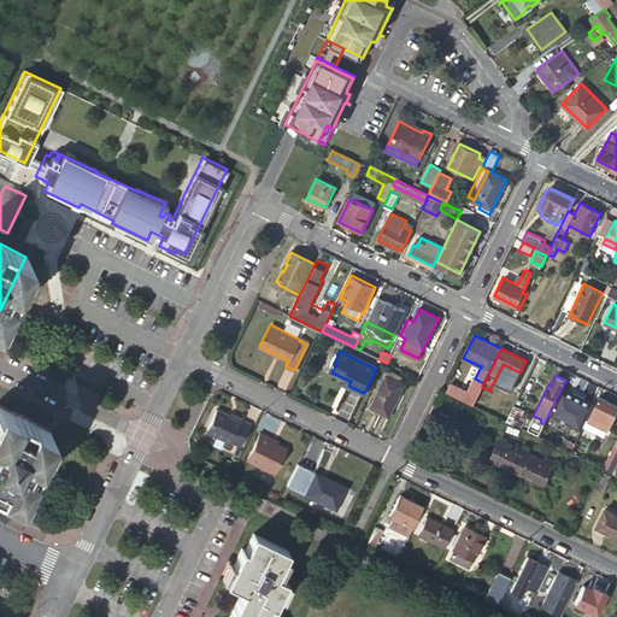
[(388,417),(404,386),(388,377),(371,410),(388,417)]
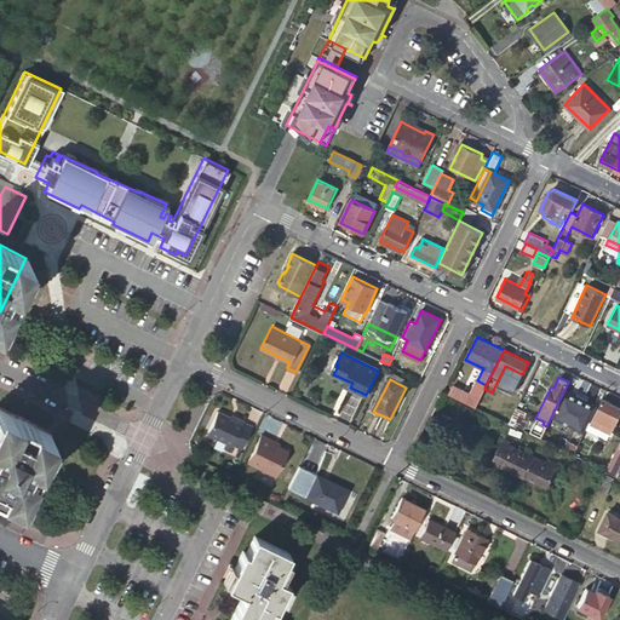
[(540,438),(573,454),(586,429),(592,417),(592,415),(583,411),(570,432),(564,430),(572,414),(567,412),(579,388),(568,383),(546,426),(540,438)]
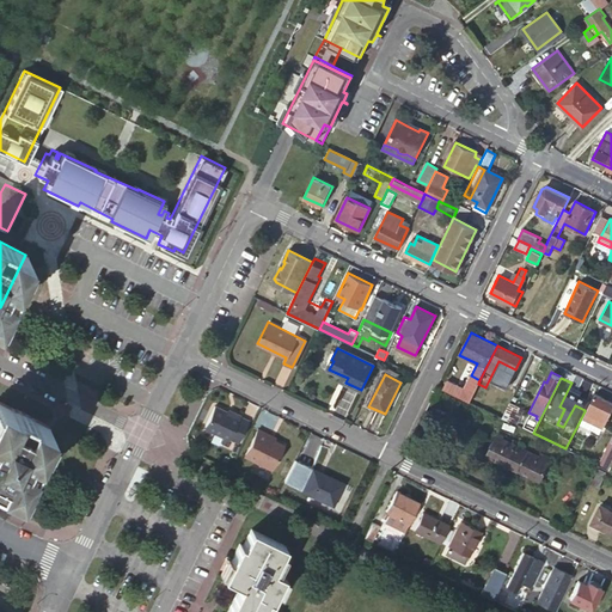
[(447,380),(444,389),(469,402),(473,393),(447,380)]
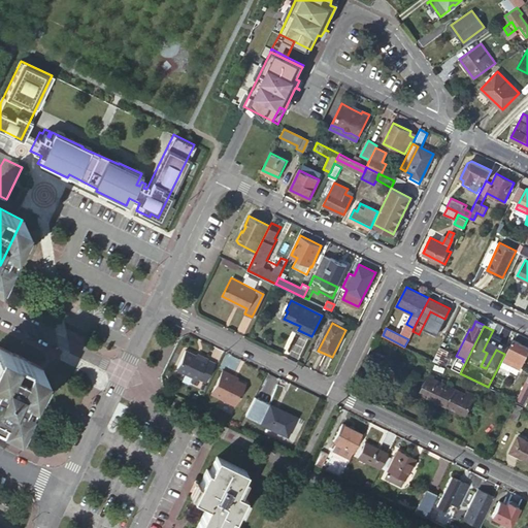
[(439,344),(426,338),(420,352),(433,358),(439,344)]
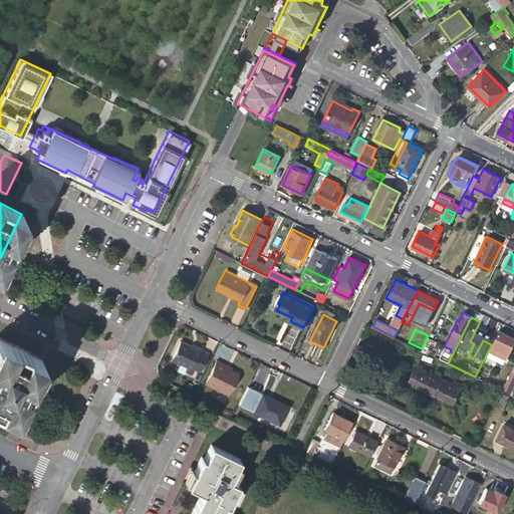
[(491,345),(486,355),(503,364),(513,341),(513,336),(500,330),(492,345),(491,345)]
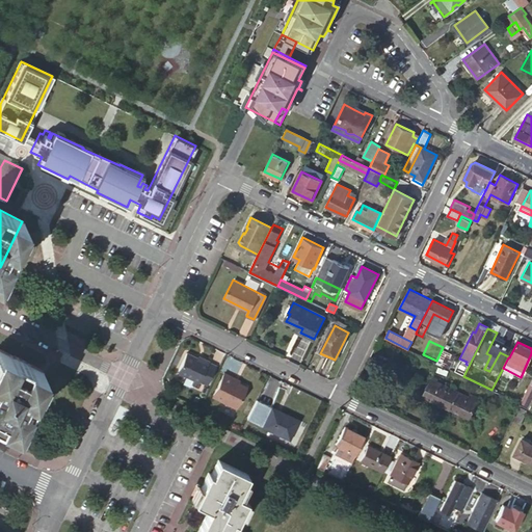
[(0,423),(12,429),(42,370),(0,349),(0,423)]
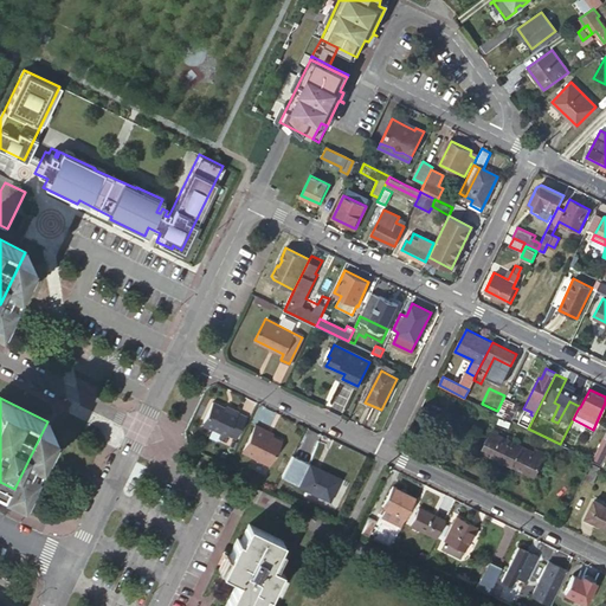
[(504,399),(497,413),(511,420),(520,406),(504,399)]
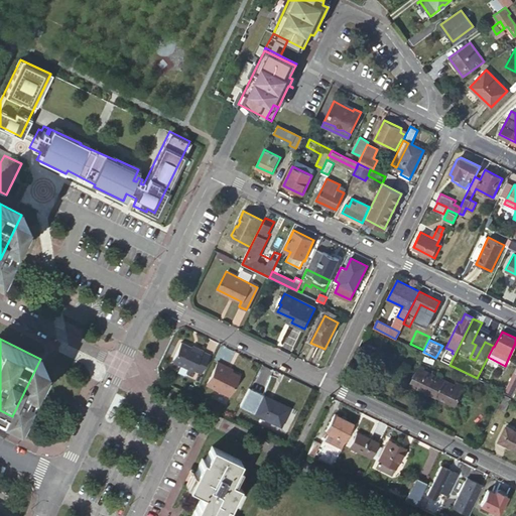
[(191,347),(180,341),(172,358),(172,360),(191,370),(192,369),(200,373),(210,355),(203,351),(203,350),(196,346),(195,348),(191,347)]
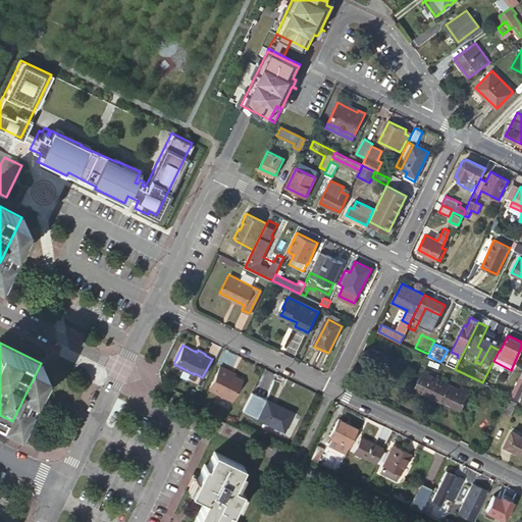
[(228,370),(220,366),(208,388),(230,401),(242,380),(232,375),(227,373),(228,370)]
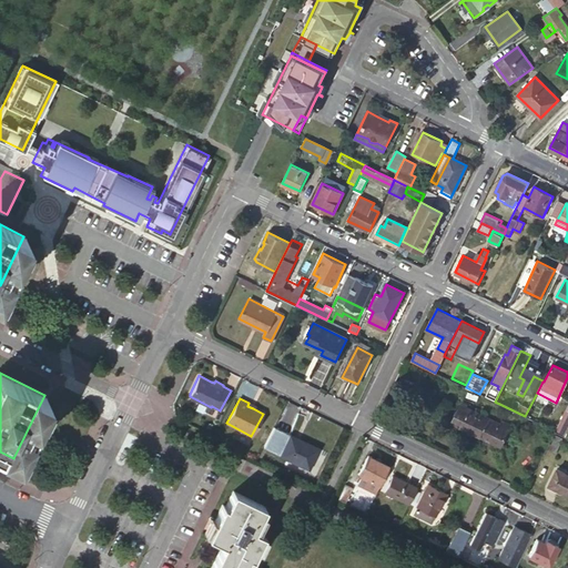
[(452,423),(478,436),(488,417),(460,404),(452,423)]
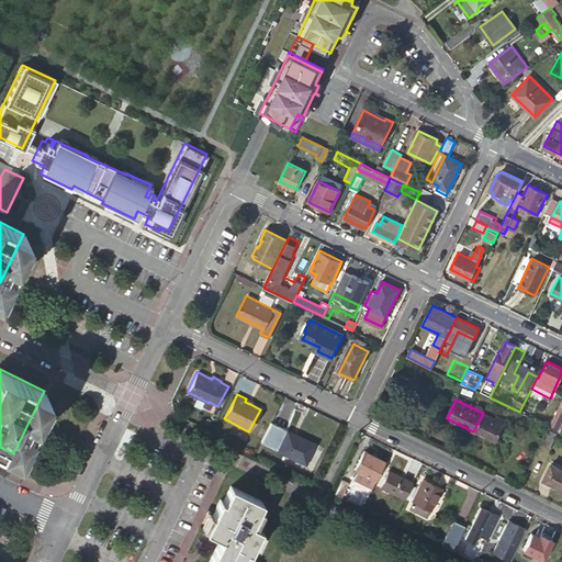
[(561,407),(559,406),(549,427),(559,431),(561,425),(561,407)]
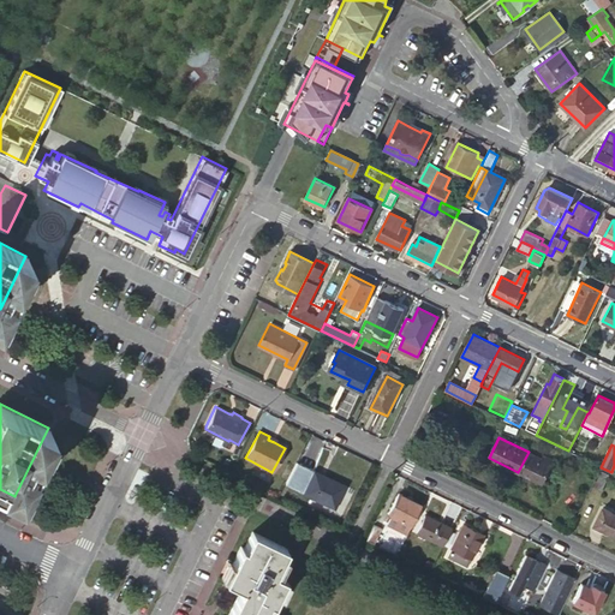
[(529,452),(518,472),(541,483),(554,457),(541,449),(537,457),(529,452)]
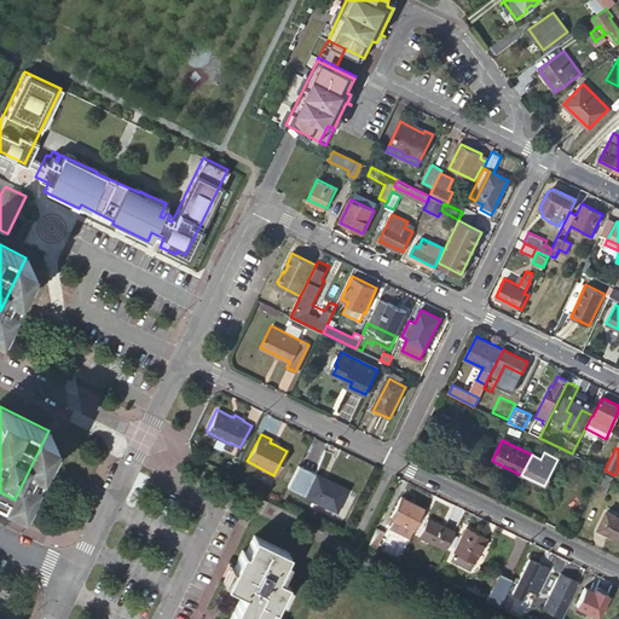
[(613,476),(606,473),(599,489),(606,492),(613,476)]
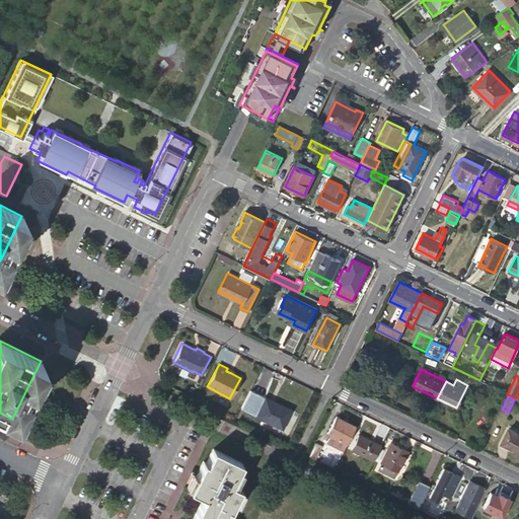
[(247,397),(241,409),(254,416),(261,404),(247,397)]
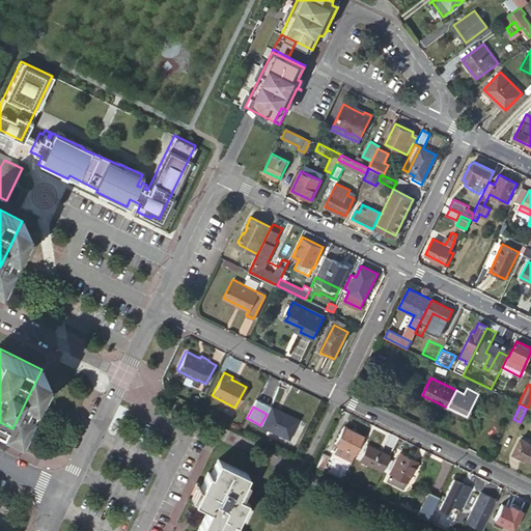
[(270,407),(267,414),(260,425),(287,439),(297,420),(270,407)]
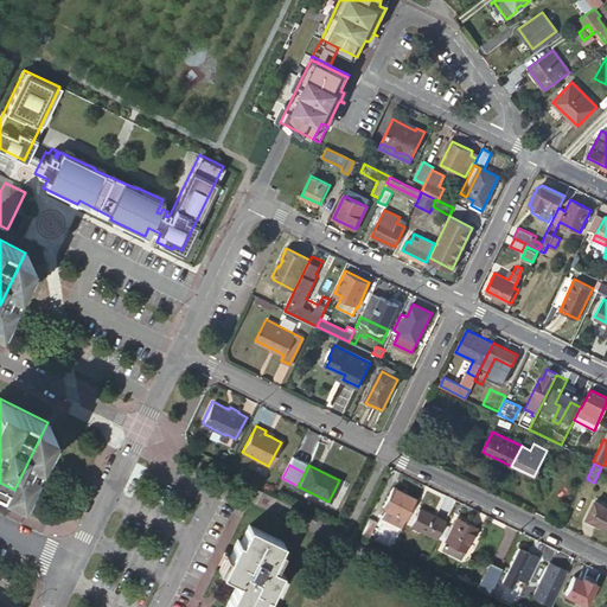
[(406,519),(415,498),(393,487),(382,508),(385,510),(382,518),(400,526),(404,518),(406,519)]
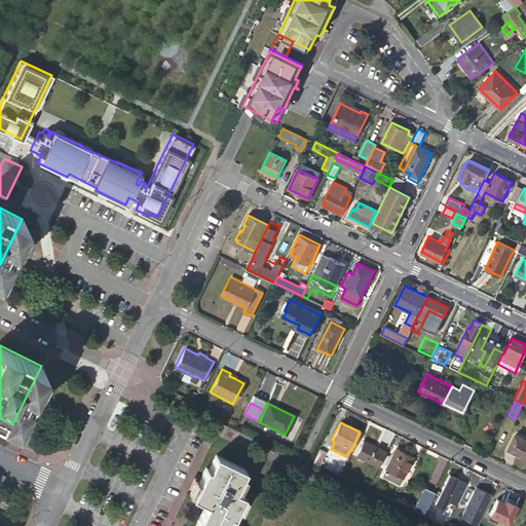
[(525,457),(525,439),(516,434),(509,449),(525,457)]
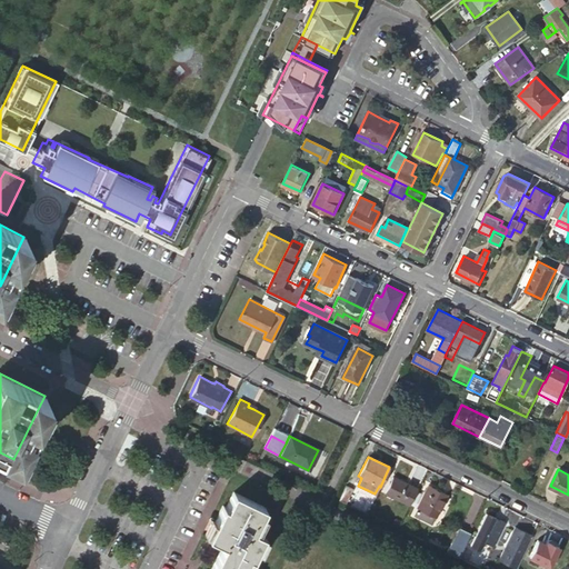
[(409,506),(417,489),(392,477),(385,493),(409,506)]
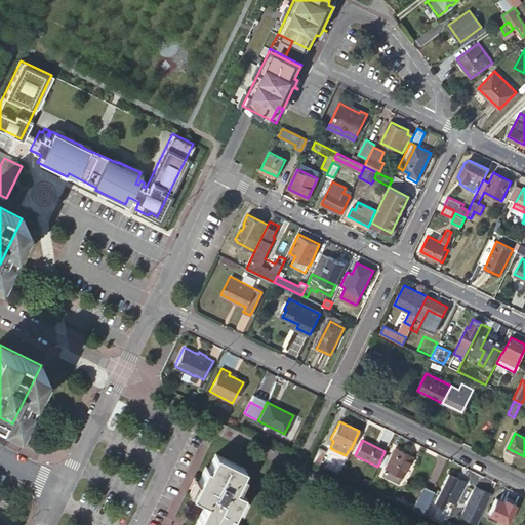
[(327,450),(320,447),(314,461),(320,465),(327,450)]
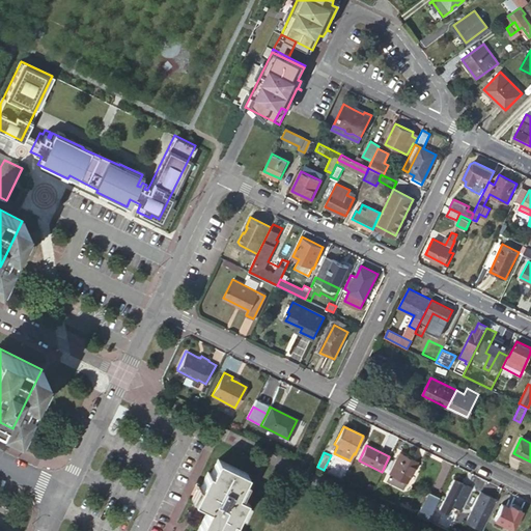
[(411,464),(413,459),(399,452),(386,481),(402,490),(415,466),(411,464)]
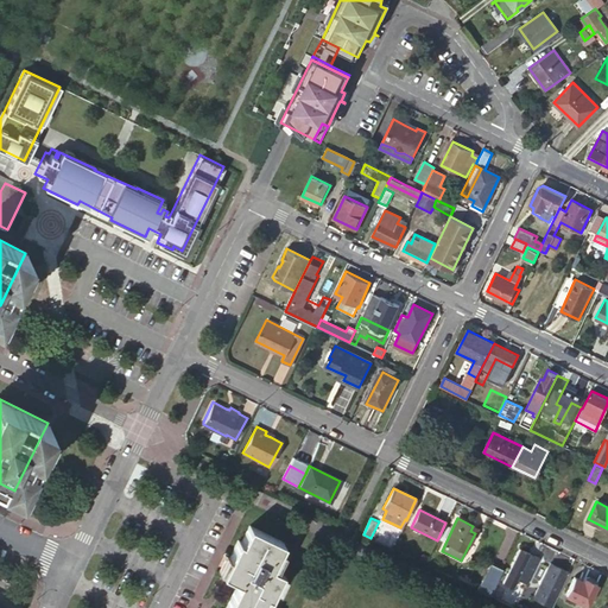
[(273,586),(280,571),(280,569),(274,565),(282,550),(277,548),(280,539),(247,524),(240,539),(236,538),(229,552),(221,571),(239,580),(223,607),(257,607),(265,593),(268,594),(273,586)]
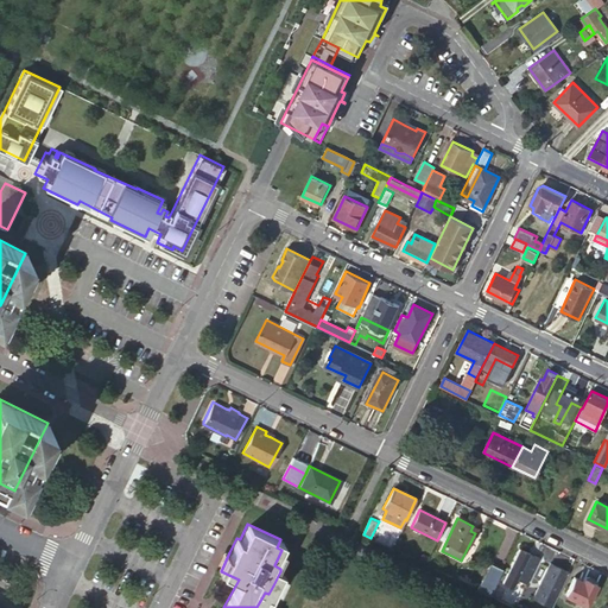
[(519,548),(502,583),(512,588),(529,552),(519,548)]
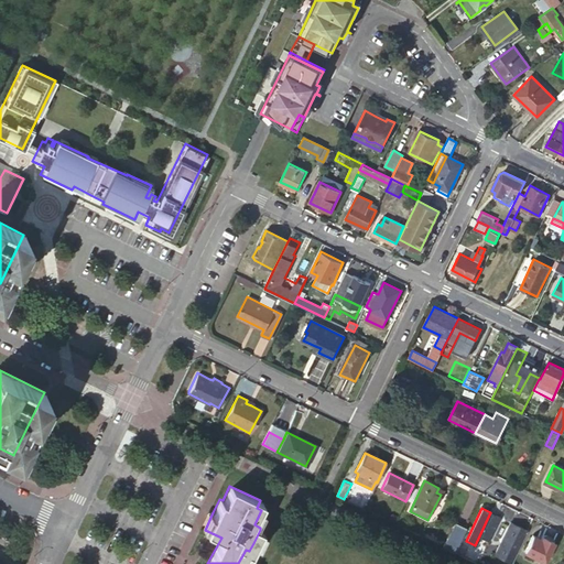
[(492,555),(510,563),(527,529),(509,521),(492,555)]
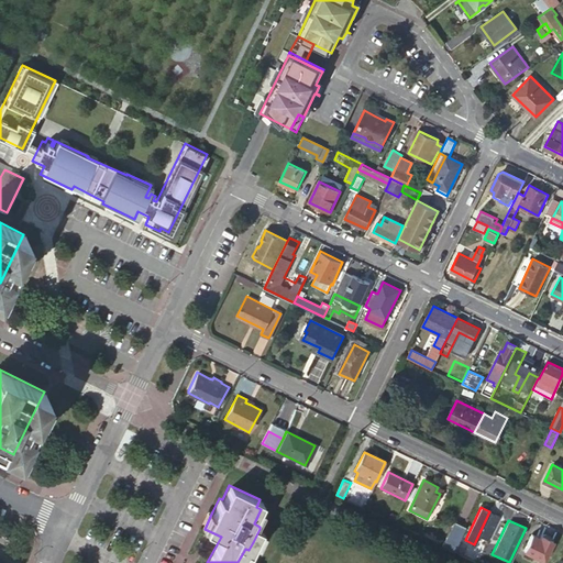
[(456,523),(444,548),(452,552),(456,543),(464,527),(456,523)]
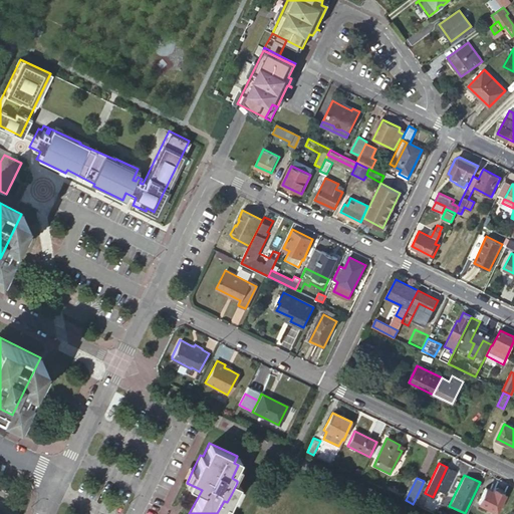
[(240,484),(237,483),(231,495),(234,496),(240,484)]
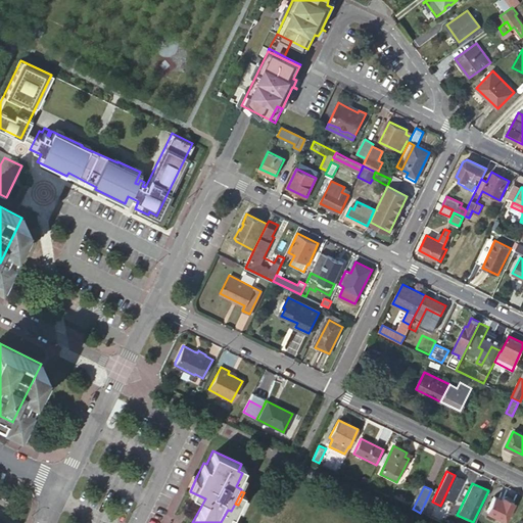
[(505,520),(514,502),(513,502),(512,497),(507,495),(504,496),(503,496),(501,500),(494,496),(486,511),(505,520)]
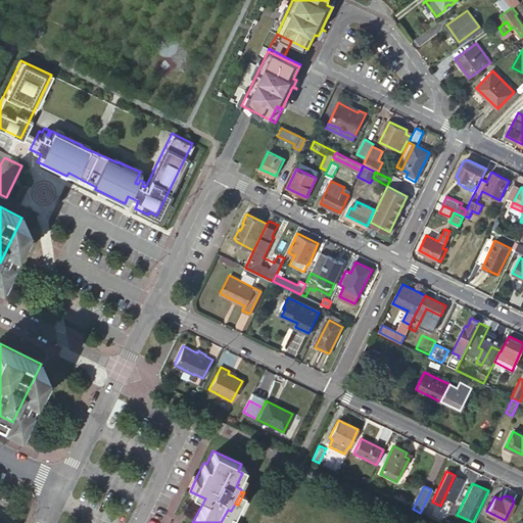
[(427,507),(424,505),(420,513),(428,517),(430,514),(427,507)]
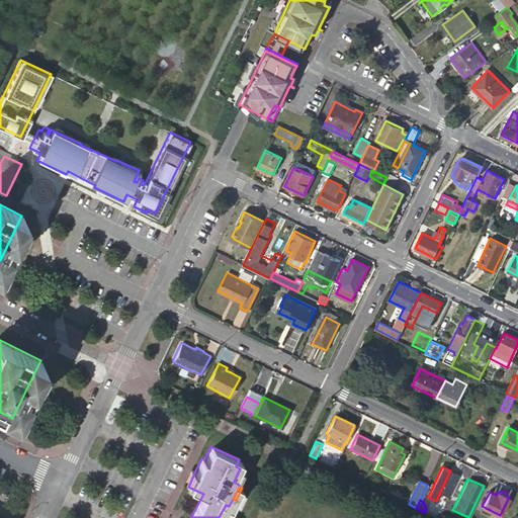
[(223,517),(229,506),(226,505),(219,517),(223,517)]
